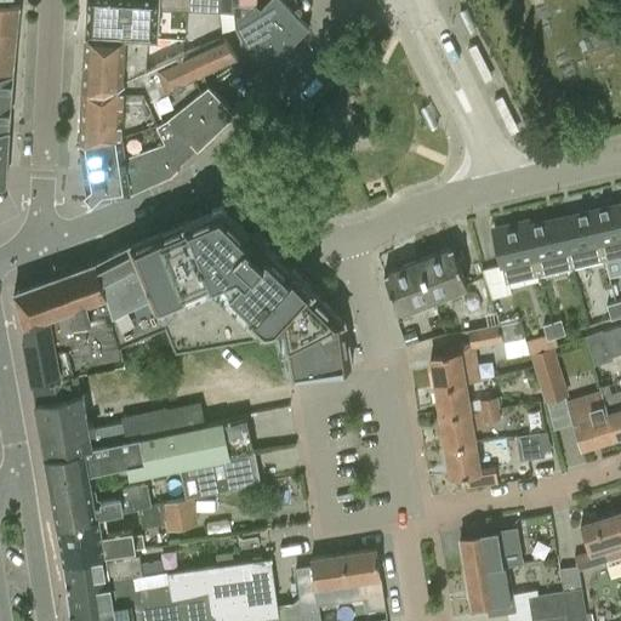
[(87,0),(86,34),(158,38),(159,3),(158,0),(87,0)]
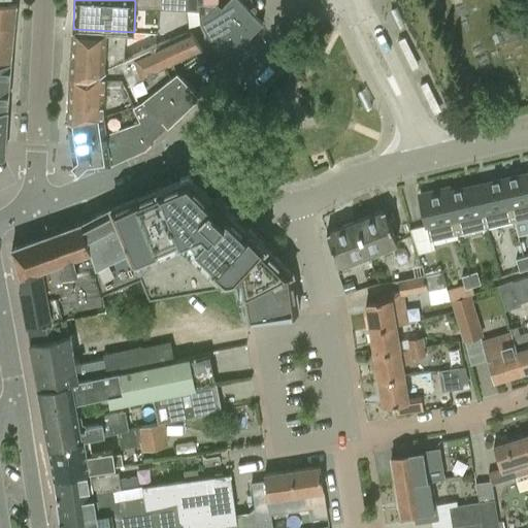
[(188,0),(188,4),(188,10),(199,11),(203,11),(203,0),(188,0)]
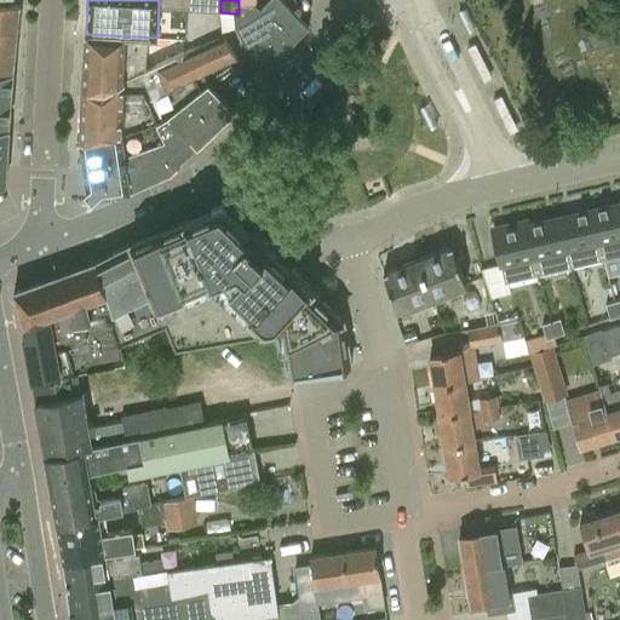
[(269,0),(260,10),(256,6),(235,27),(254,59),(257,63),(260,65),(263,65),(268,65),(270,65),(274,63),(275,62),(309,28),(280,0),(269,0)]
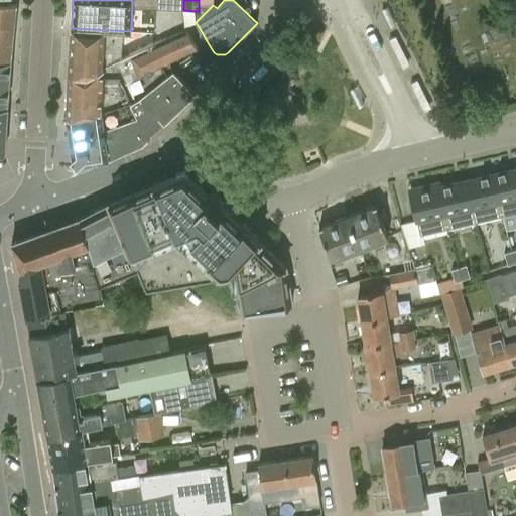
[(0,24),(14,25),(16,6),(17,4),(8,3),(0,2),(0,24)]
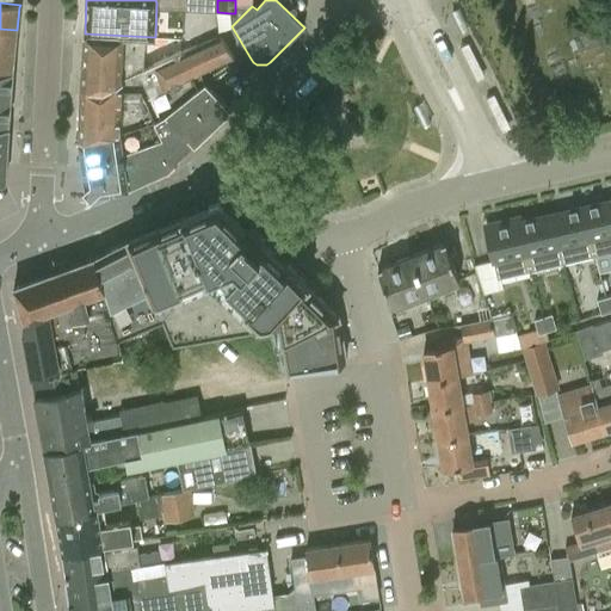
[(0,66),(13,68),(17,30),(0,29),(0,66)]
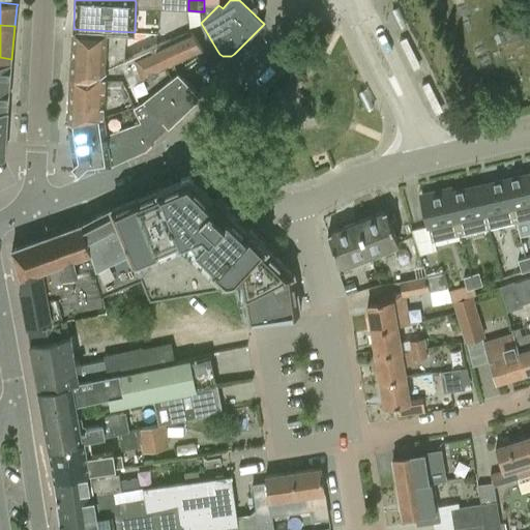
[(156,33),(135,32),(74,29),(68,124),(75,162),(74,163),(80,170),(81,169),(112,164),(147,148),(152,142),(151,139),(166,124),(169,127),(201,96),(177,72),(173,64),(203,50),(192,30),(157,46),(155,36),(156,35),(156,33)]
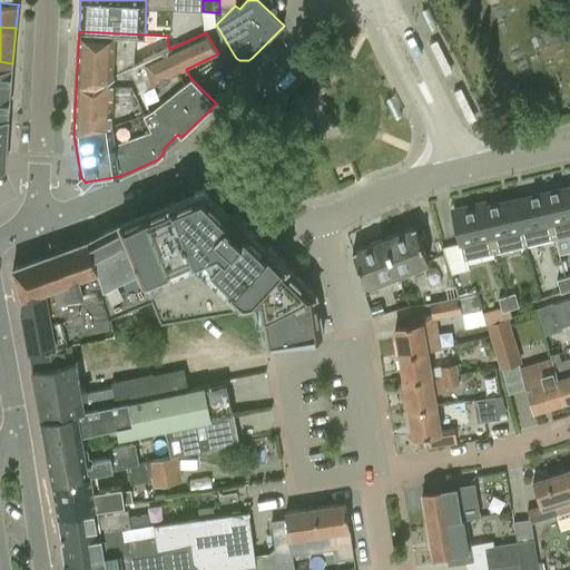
[(0,169),(6,170),(6,169),(7,148),(8,123),(8,119),(0,119),(0,115),(9,115),(10,92),(12,68),(0,68),(0,169)]
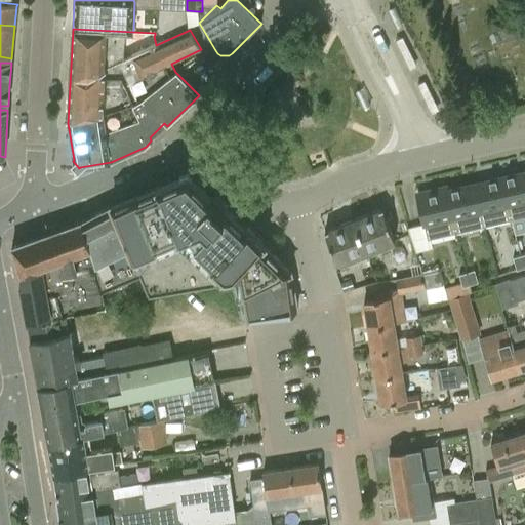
[(524,171),(499,178),(510,220),(524,216),(524,171)]
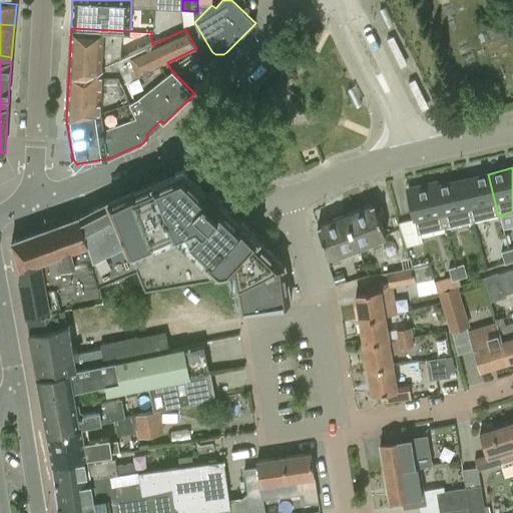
[(109,200),(110,203),(137,269),(146,289),(229,275),(232,292),(239,289),(243,310),(291,302),(285,267),(286,266),(259,240),(261,239),(241,221),(239,223),(220,205),(222,203),(209,191),(208,193),(183,170),(133,192),(132,190),(109,200)]
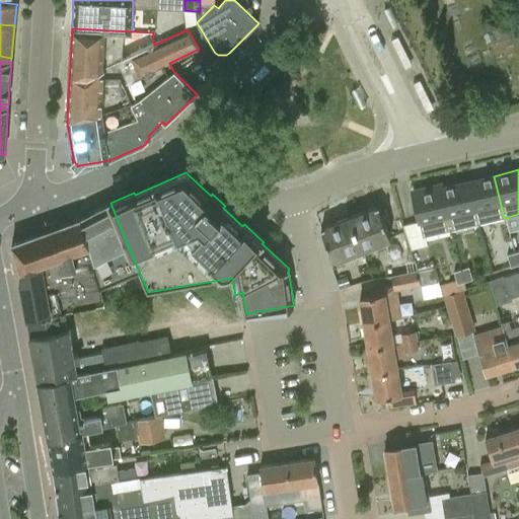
[(468,181),(478,224),(504,218),(494,176),(468,181)]
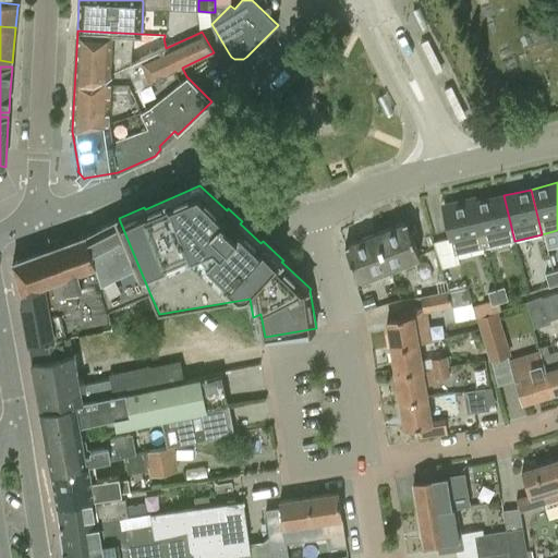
[(474,203),(486,247),(514,241),(504,195),(474,203)]
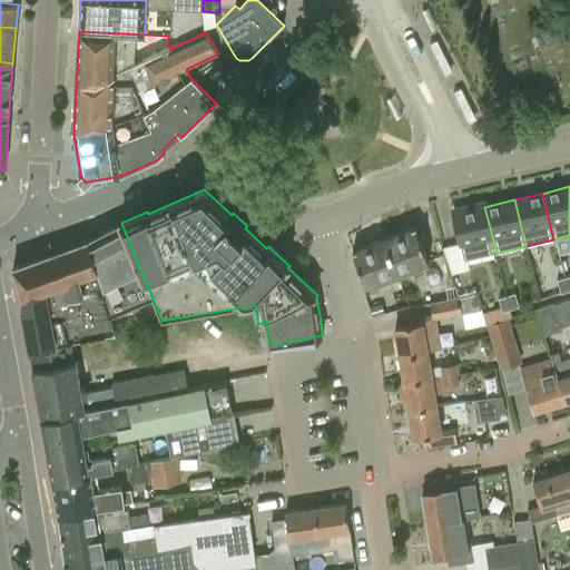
[(497,253),(484,207),(453,214),(464,261),(497,253)]
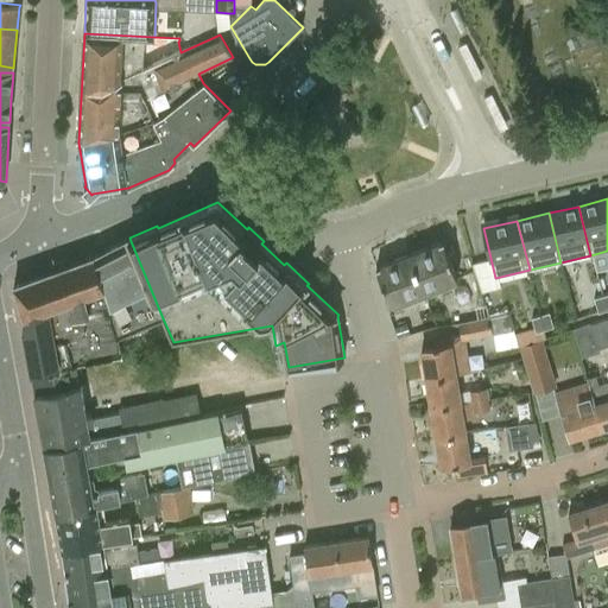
[(119,336),(163,318),(131,241),(93,258),(119,336)]
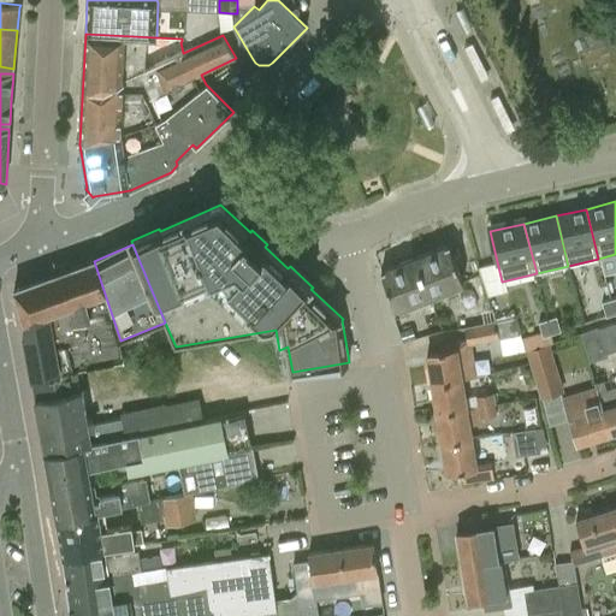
[(415,258),(431,295),(463,282),(450,247),(445,248),(444,247),(415,258)]
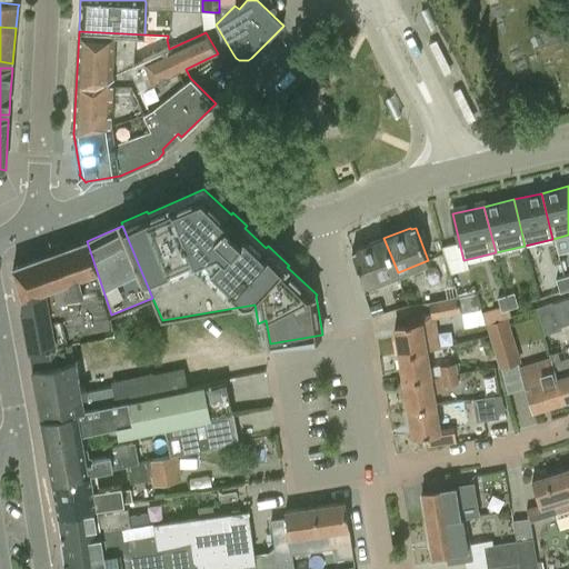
[(403,288),(398,272),(383,238),(357,249),(357,250),(352,251),(365,285),(389,276),(395,290),(389,292),(395,306),(405,302),(400,290),(403,288)]
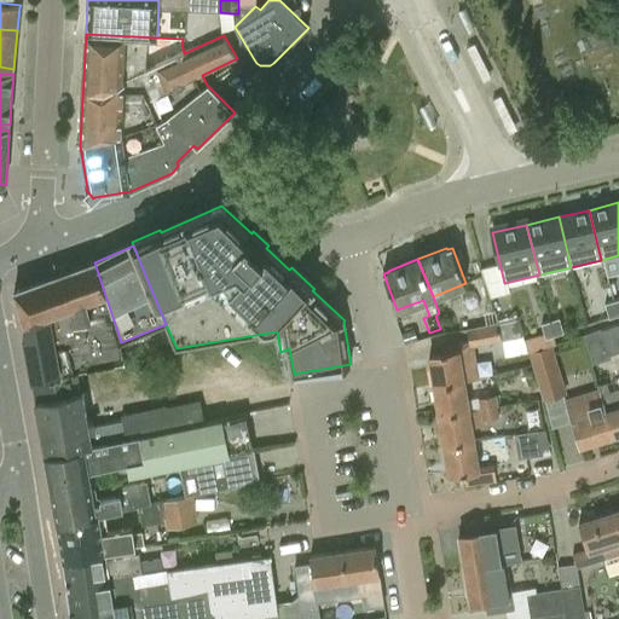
[(94,261),(12,290),(23,325),(64,308),(75,368),(126,363),(121,342),(94,262),(94,261)]
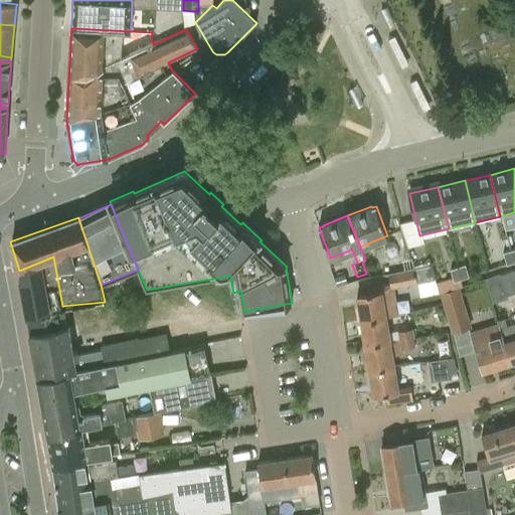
[(503,253),(506,264),(507,265),(514,263),(511,251),(503,253)]
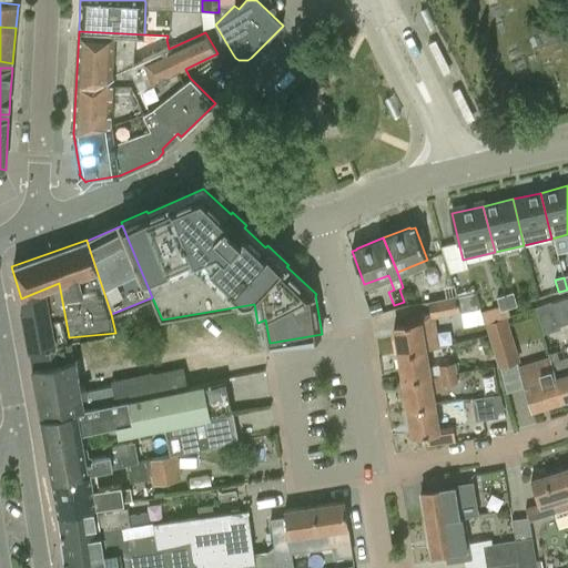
[(20,310),(28,351),(69,337),(59,283),(21,298),(20,310)]
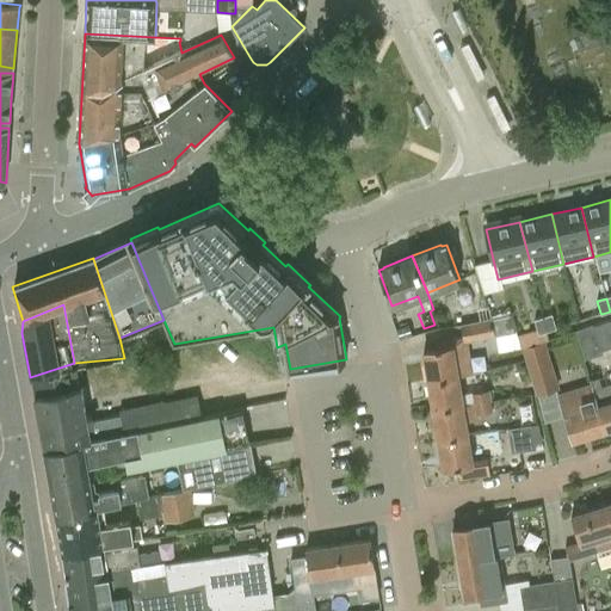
[(543,318),(547,331),(556,327),(555,327),(551,314),(543,318)]
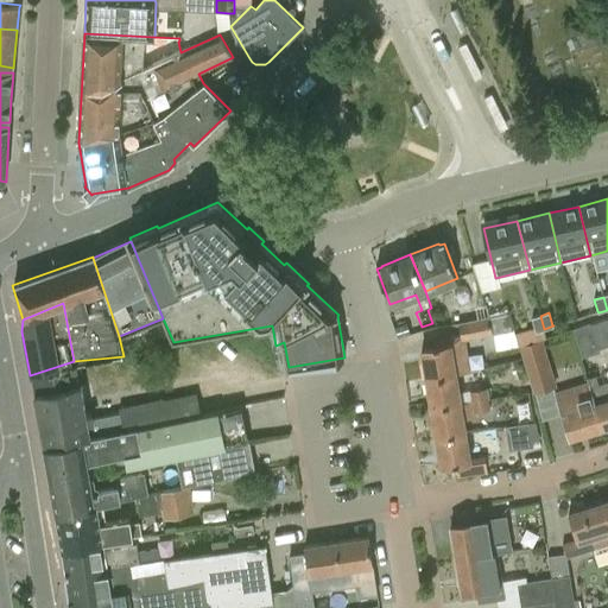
[(457,378),(456,374),(470,372),(466,340),(511,333),(508,315),(457,323),(460,335),(450,337),(451,344),(420,349),(426,382),(457,378)]
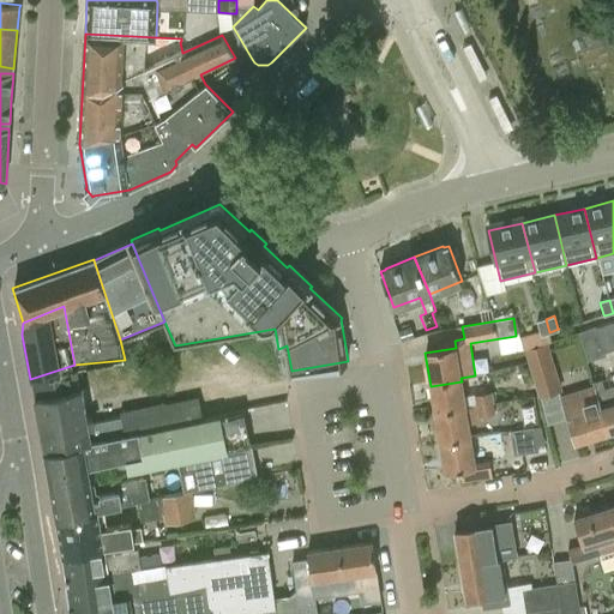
[(549,332),(546,319),(537,321),(541,335),(549,332)]
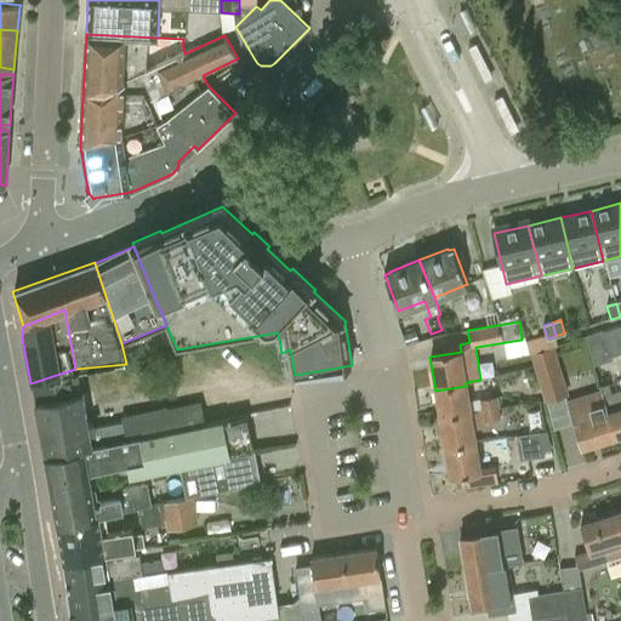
[(620,324),(602,331),(610,357),(620,353),(620,324)]
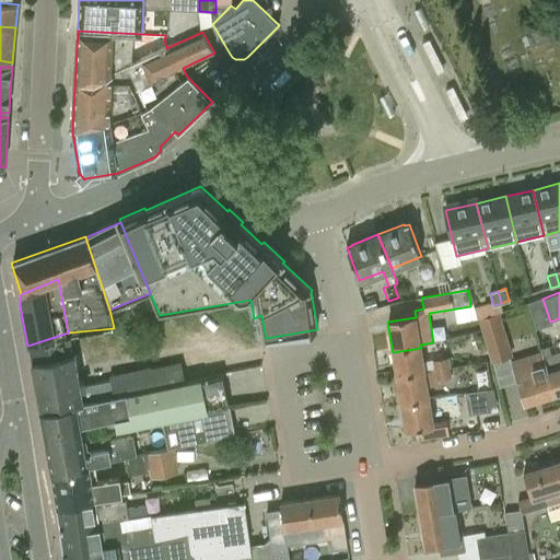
[(513,357),(500,312),(478,318),(491,363),(513,357)]
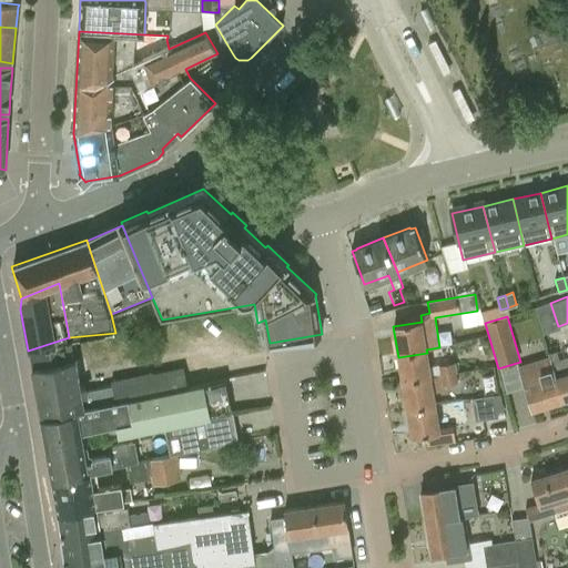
[(81,392),(79,379),(89,377),(88,372),(148,361),(143,336),(120,340),(119,332),(115,333),(69,337),(28,351),(40,418),(114,403),(111,386),(81,392)]
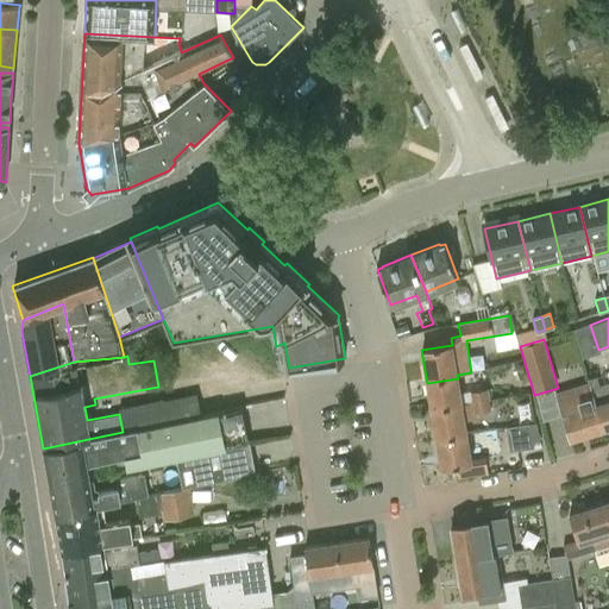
[(588,380),(589,383),(604,429),(608,427),(608,382),(600,385),(596,376),(588,380)]
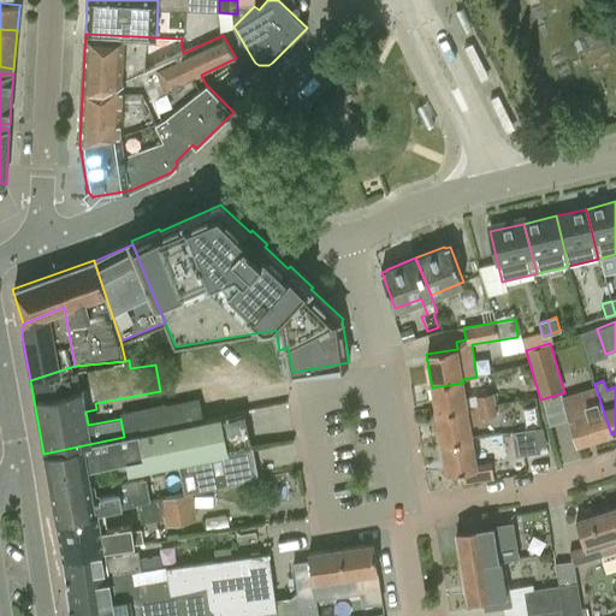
[(495,392),(466,396),(463,383),(432,388),(437,414),(496,404),(495,392)]
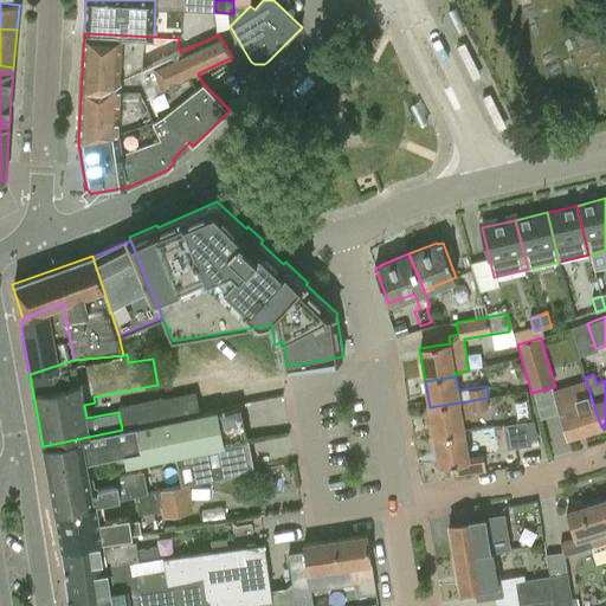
[(567,438),(601,427),(586,381),(553,391),(560,413),(559,413),(567,438)]
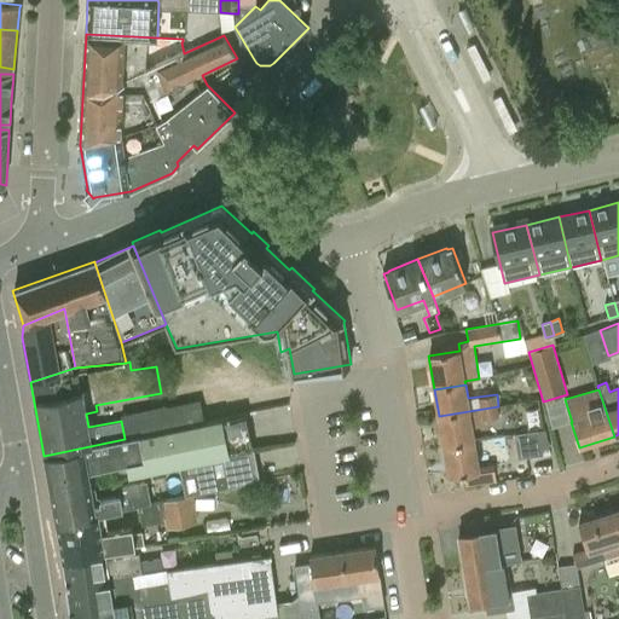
[(200,401),(121,415),(121,421),(125,439),(204,421),(200,401)]
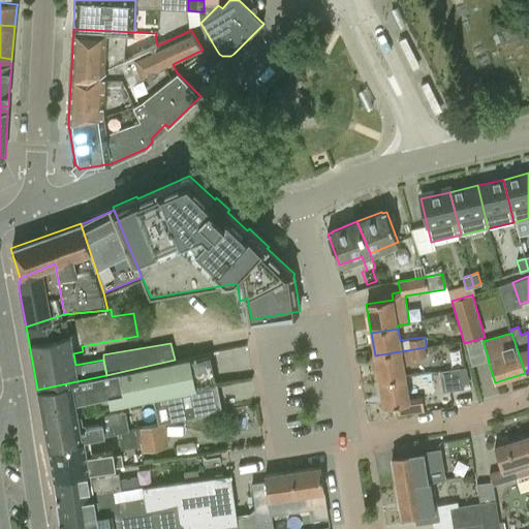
[(405,376),(403,365),(415,363),(414,359),(427,356),(426,347),(375,355),(379,381),(405,376)]
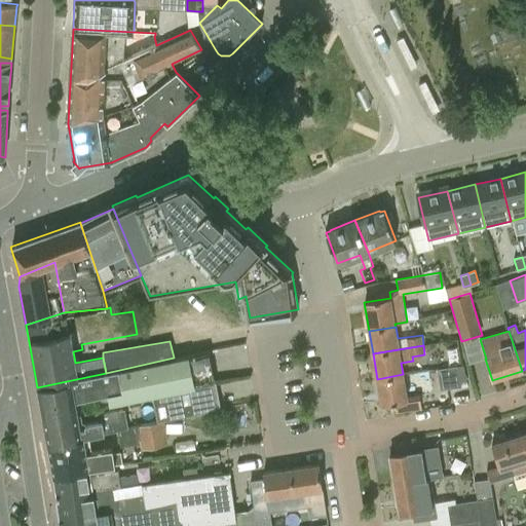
[(106,373),(37,387),(42,419),(78,413),(76,402),(98,398),(100,407),(152,397),(196,388),(190,355),(174,359),(174,358),(106,373)]
